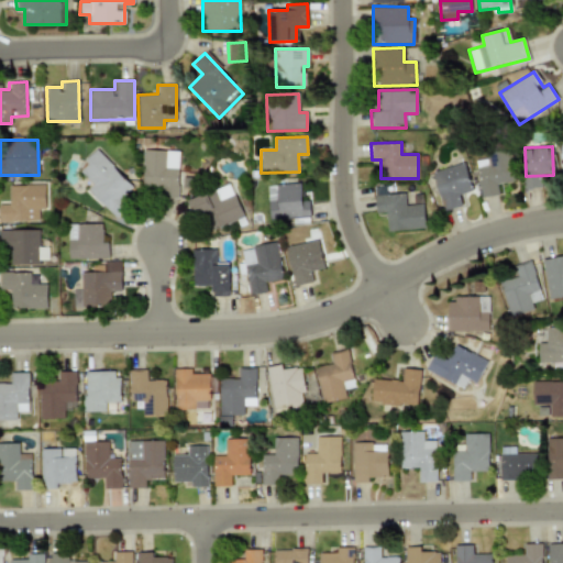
[(179,151),(143,150),(142,187),(162,188),(162,197),(178,198),(179,151)]
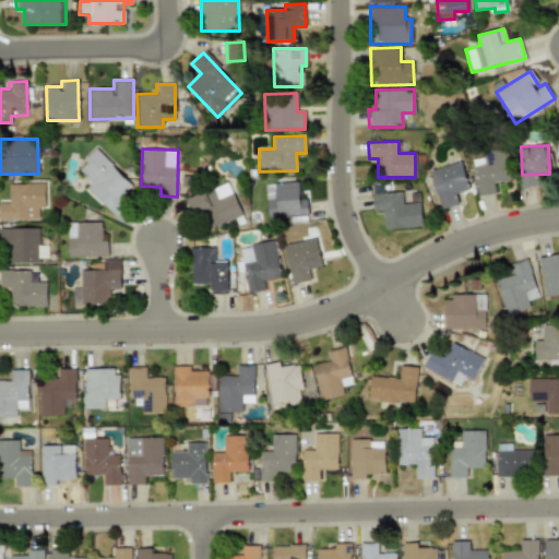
[(88,188),(115,216),(128,204),(120,195),(131,186),(97,150),(80,166),(94,181),(88,188)]
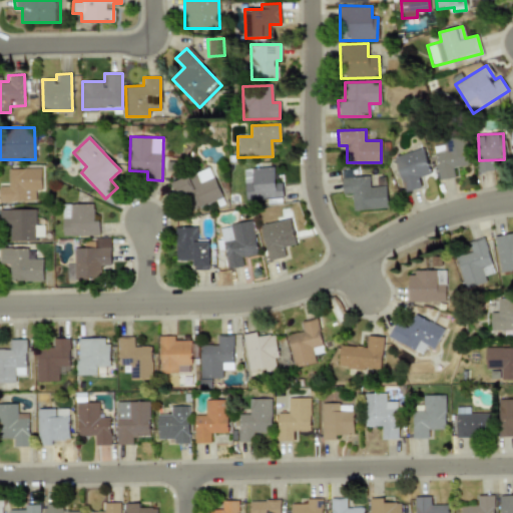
[(466,137),(442,139),(443,144),(434,145),(438,179),(454,178),(453,166),(469,165),(466,137)]
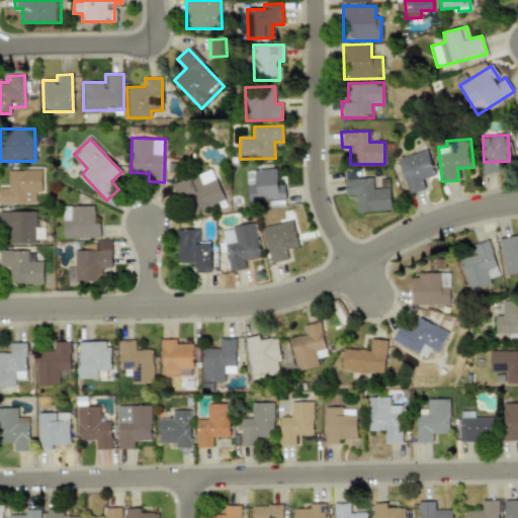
[(435,175),(426,149),(398,158),(410,193),(425,188),(422,179),(435,175)]
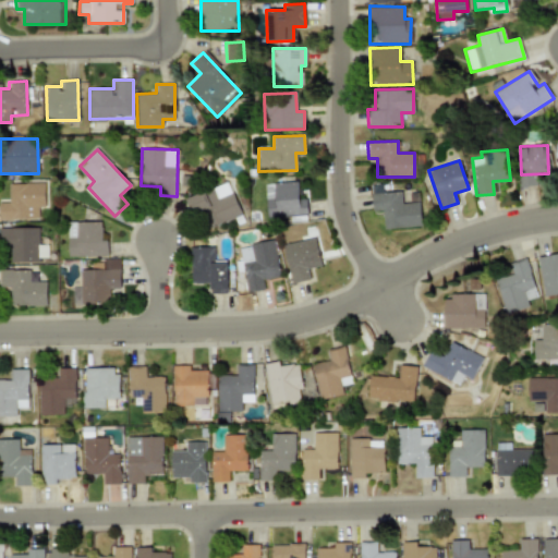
[(242,214),(227,181),(185,201),(194,219),(202,216),(208,229),(242,214)]
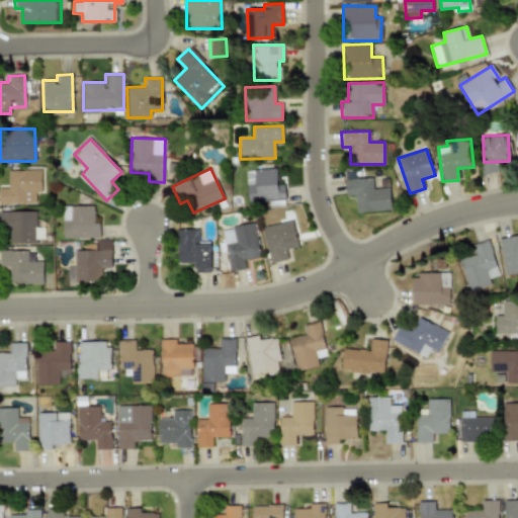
[(247,201),(284,200),(284,181),(276,182),(276,169),(246,170),(247,201)]
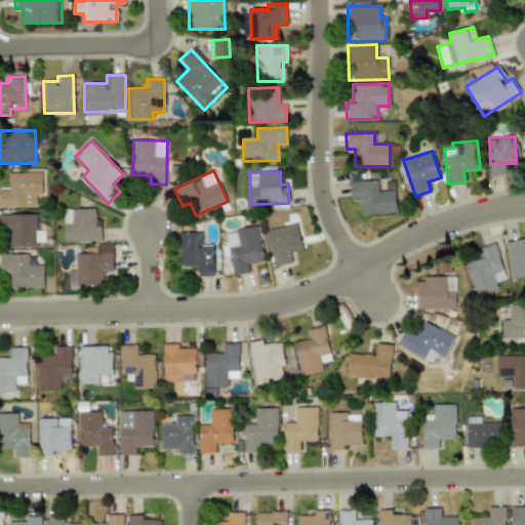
[(0,206),(36,206),(36,195),(42,195),(42,172),(8,172),(8,191),(0,191),(0,206)]
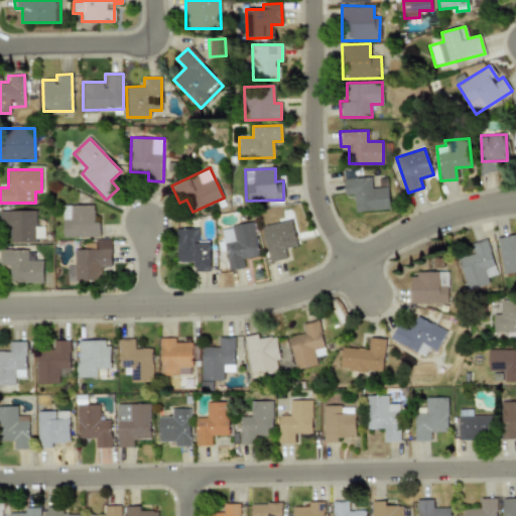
[(389,210),(388,186),(372,187),(371,177),(343,178),(344,195),(354,195),(354,211),(389,210)]
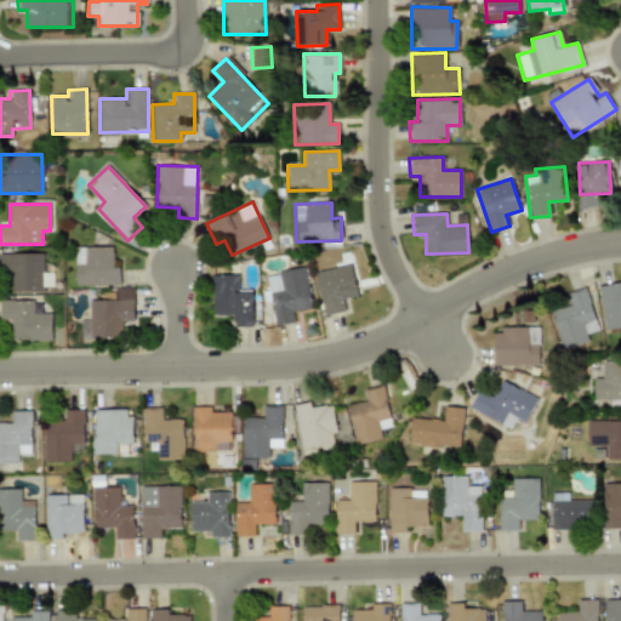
[(75,248),(77,285),(120,284),(120,266),(113,267),(113,246),(75,248)]
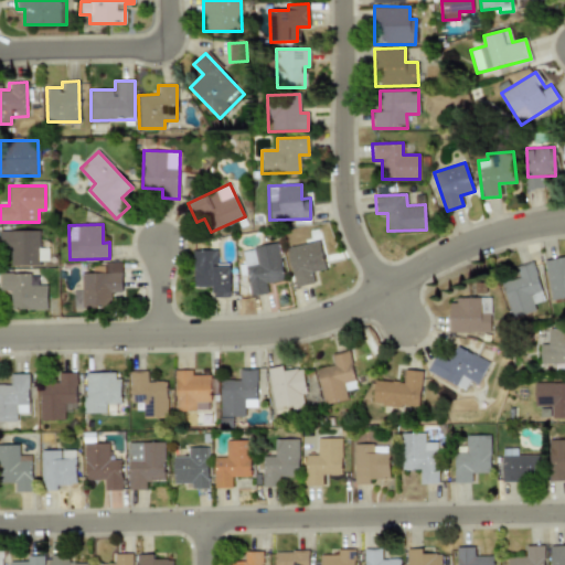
[(39,230),(0,231),(1,265),(48,264),(48,247),(40,247),(39,230)]
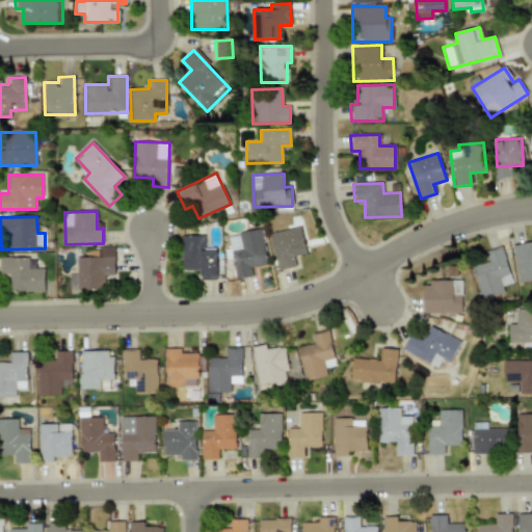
[(307,254),(300,227),(269,233),(277,270),(295,267),(293,256),(307,254)]
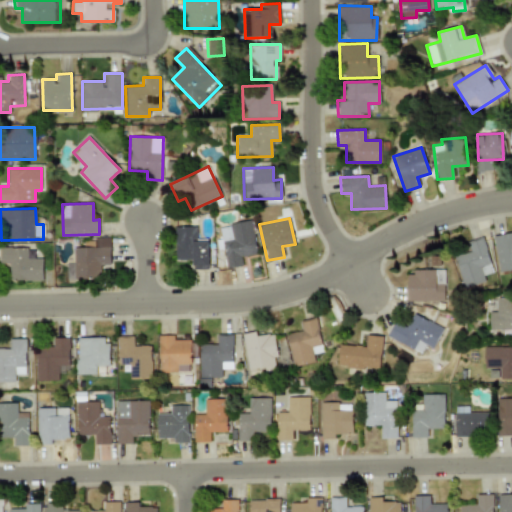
[(226,268),(242,265),(241,256),(257,254),(252,221),(220,226),(226,268)]
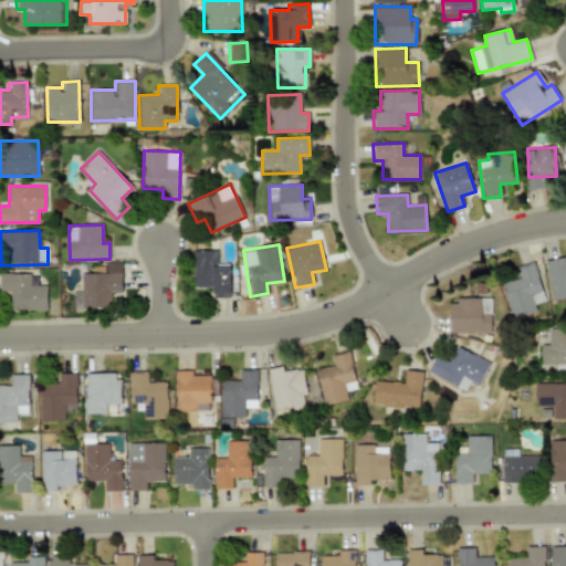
[(231,296),(230,264),(218,264),(217,250),(194,251),(195,287),(212,287),(212,297),(231,296)]
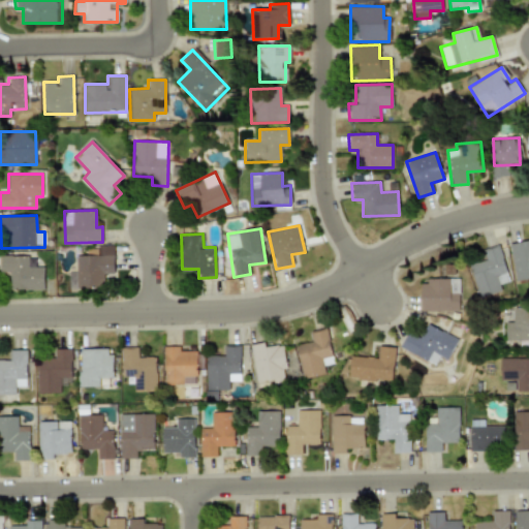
[(515,281),(528,279),(528,240),(510,242),(515,281)]
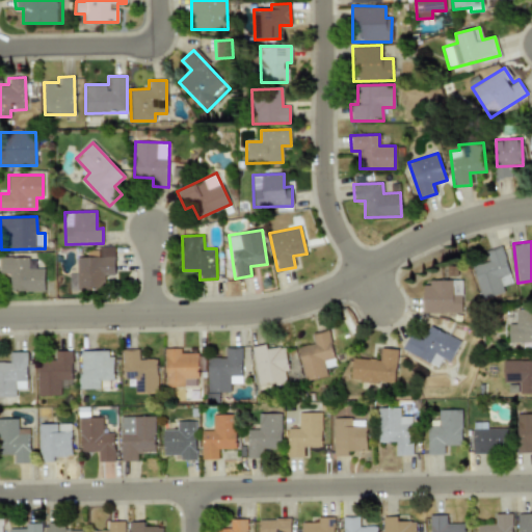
[(76,257),(77,289),(104,289),(104,275),(114,275),(114,247),(98,247),(99,257),(76,257)]
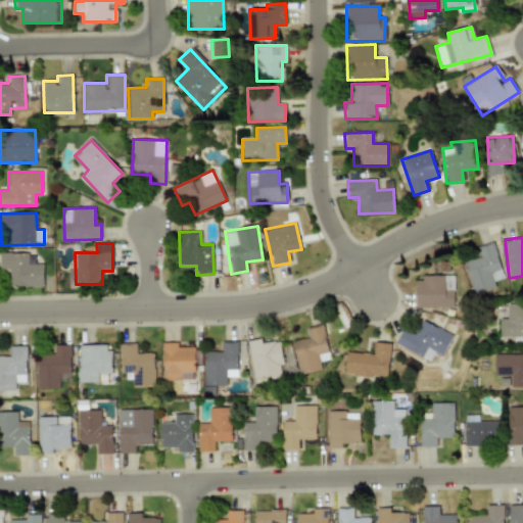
[(504,278),(492,243),(477,248),(480,256),(463,262),(474,294),(495,287),(493,281),(504,278)]
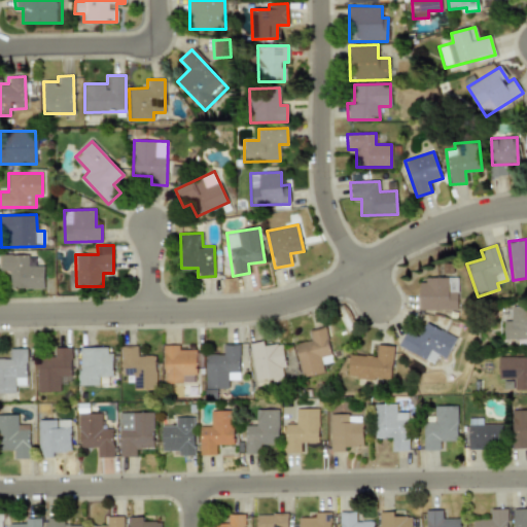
[(43,266),(27,266),(28,255),(0,254),(0,271),(9,271),(9,288),(43,289),(43,266)]
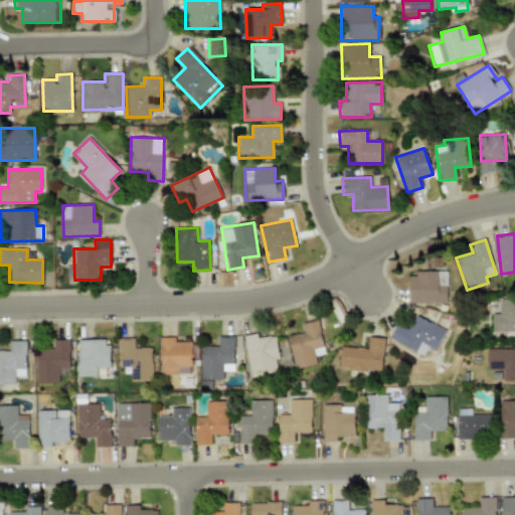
[(446,303),(447,272),(409,271),(409,302),(446,303)]
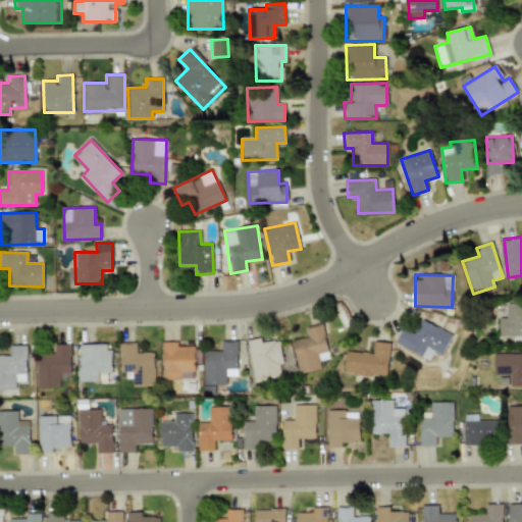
[(521,304),(507,304),(508,315),(500,316),(501,335),(521,334),(521,304)]
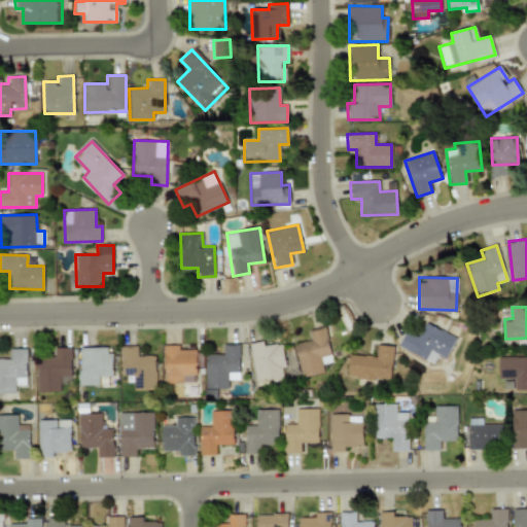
[(433,362),(437,354),(446,358),(456,337),(425,322),(419,337),(406,330),(398,346),(433,362)]
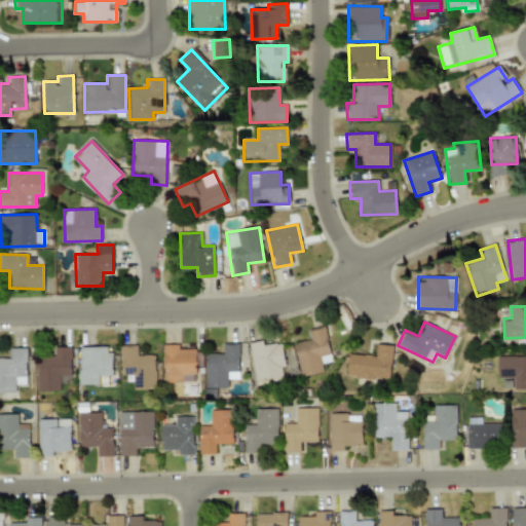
[(301,377),(324,372),(322,364),(332,361),(325,327),(308,330),(310,339),(294,343),(301,377)]
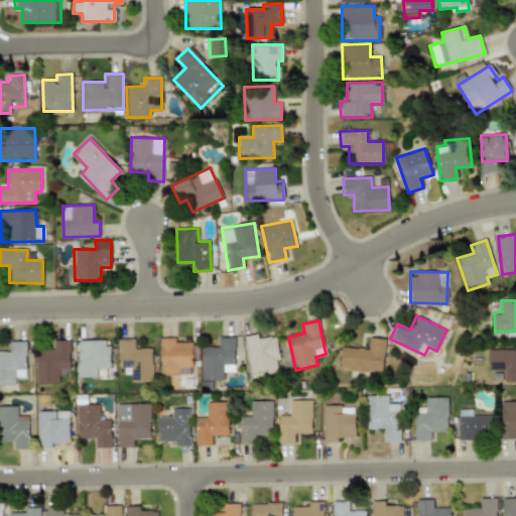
[(276,336),(259,338),(258,334),(245,336),(250,374),(277,370),(276,360),(279,360),(276,336)]
